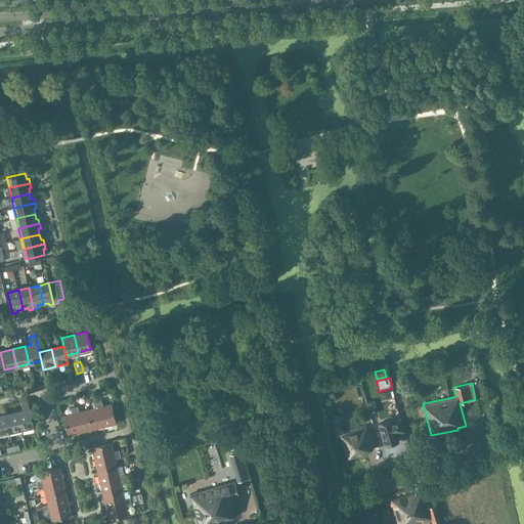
[(390,391),(380,393),(382,399),(391,397),(390,391)]
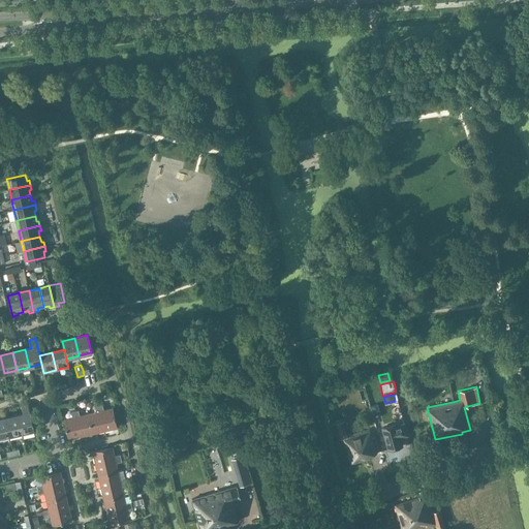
[(22,433),(34,430),(28,404),(22,405),(24,413),(18,415),(22,433)]
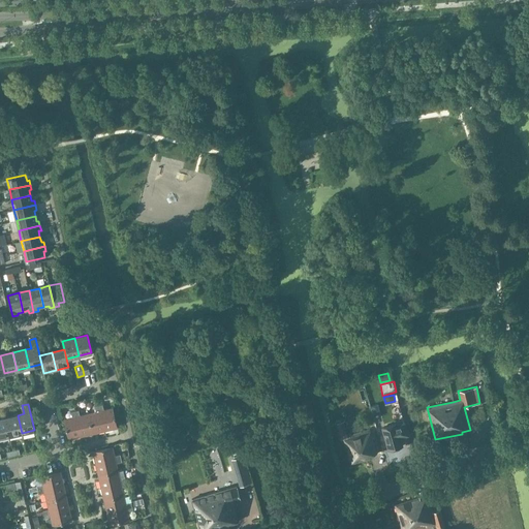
[(99,405),(104,431),(117,428),(113,408),(104,410),(102,404),(99,405)]
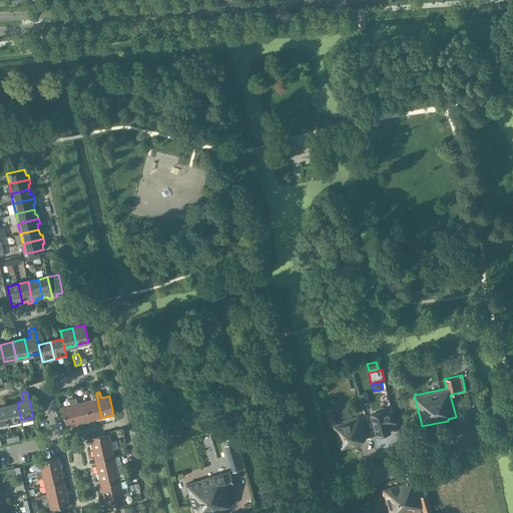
[(85,401),(90,421),(101,418),(96,393),(92,394),(93,400),(85,401)]
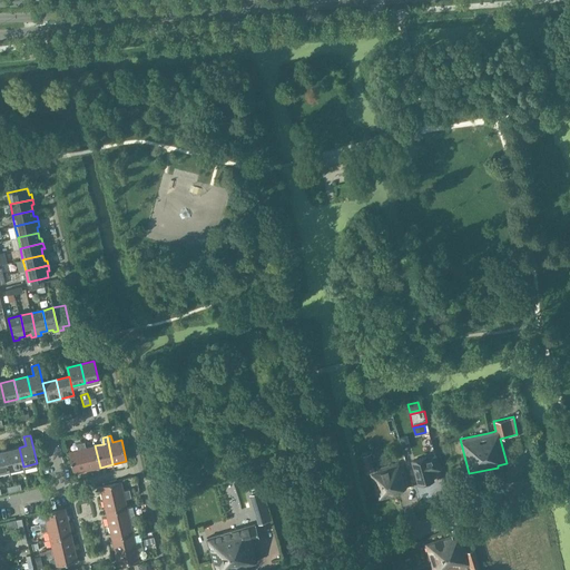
[(100,468),(95,445),(86,448),(85,442),(80,443),(87,470),(100,468)]
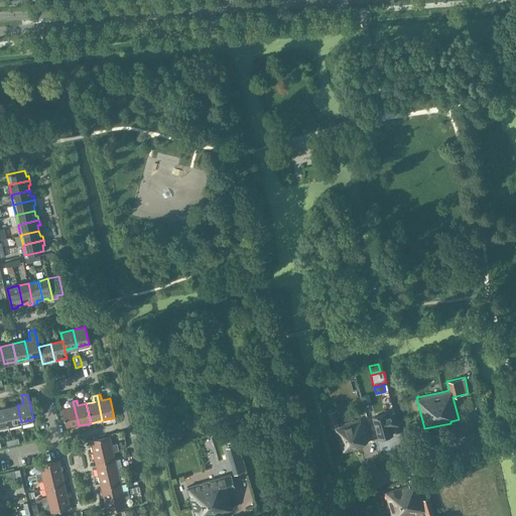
[(79,425),(73,401),(70,401),(71,407),(62,409),(67,428),(79,425)]
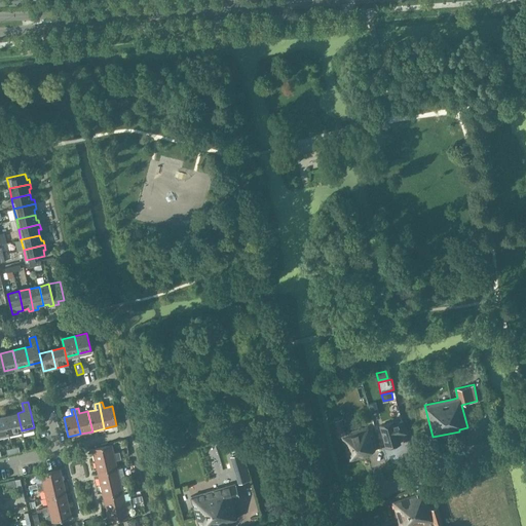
[(5,416),(9,433),(22,430),(17,413),(5,416)]
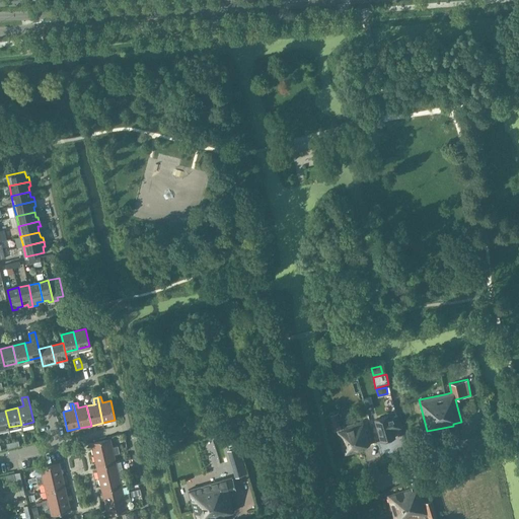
[(0,411),(0,429),(9,427),(5,411),(0,411)]
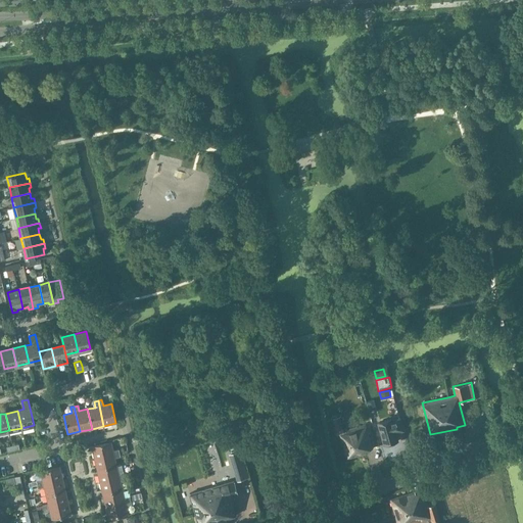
[(372,448),(366,425),(345,430),(341,415),(331,418),(336,433),(339,432),(346,459),(366,453),(366,450),(372,448)]
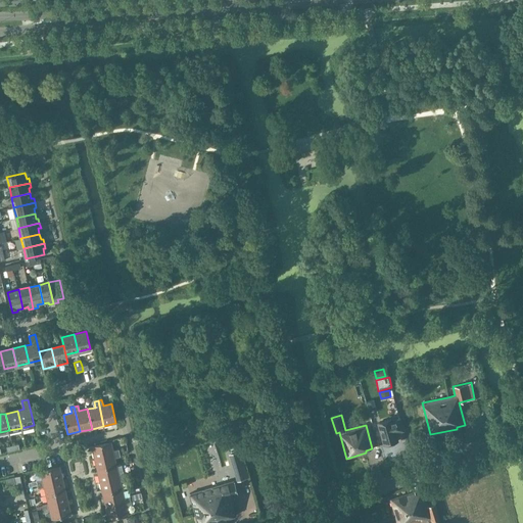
[(403,430),(400,419),(392,421),(391,419),(378,423),(384,445),(398,441),(395,432),(403,430)]
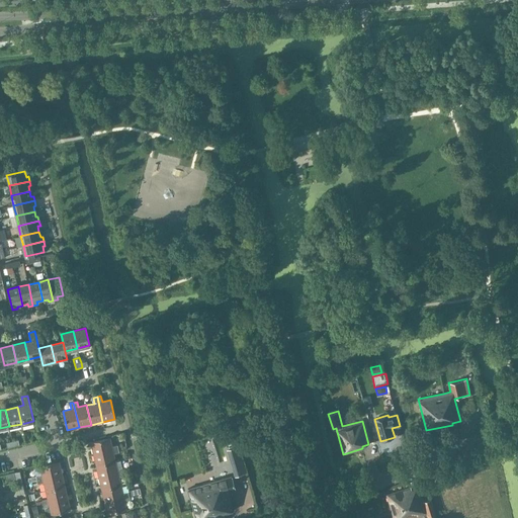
[(93,454),(118,448),(117,445),(112,446),(110,438),(91,442),(93,454)]
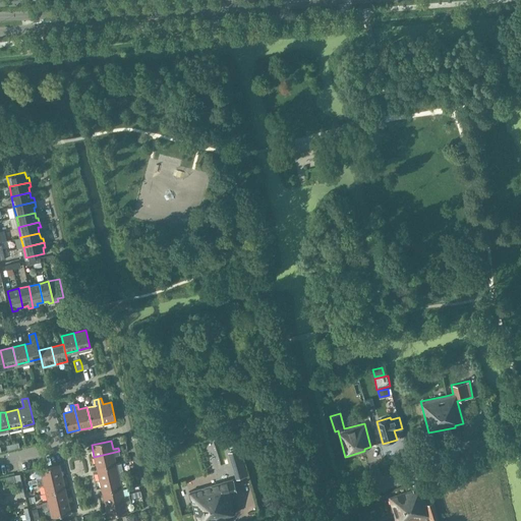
[(239,450),(230,453),(232,460),(241,457),(239,450)]
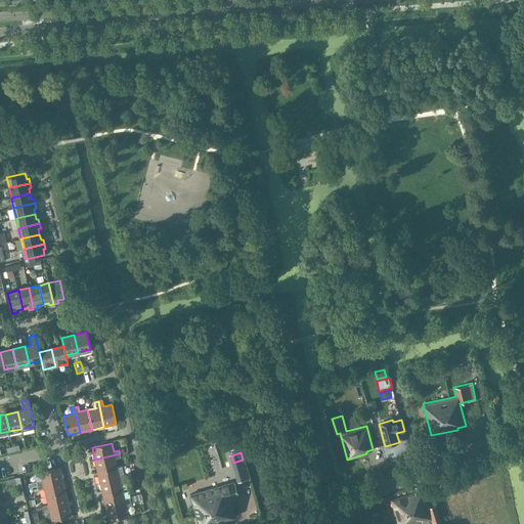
[(120,453),(94,460),(97,472),(117,467),(115,459),(121,457),(120,453)]
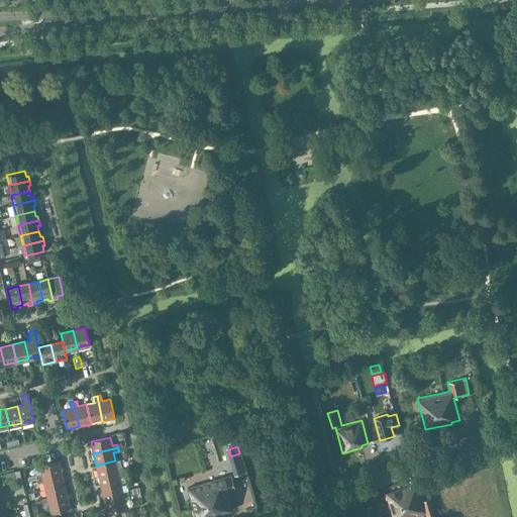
[(36,479),(62,473),(59,460),(39,466),(41,474),(36,476),(36,479)]
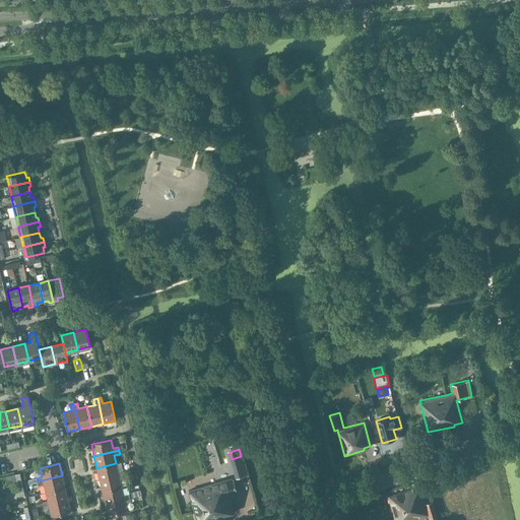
[(116,463),(96,468),(100,479),(125,474),(124,470),(118,471),(116,463)]
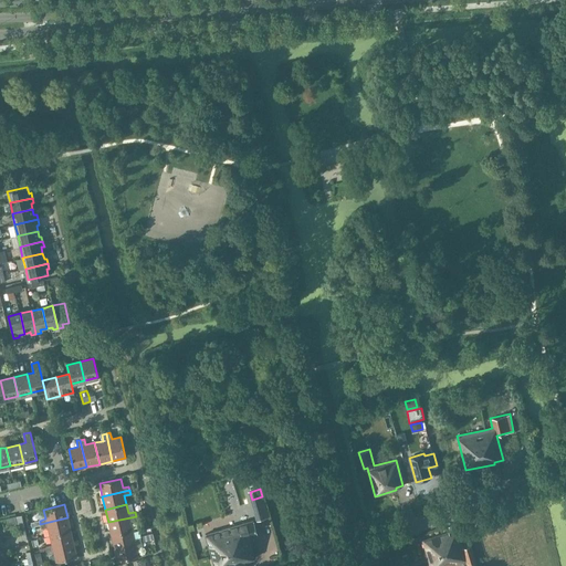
[(22,534),(25,533),(22,515),(16,516),(20,534),(22,534)]
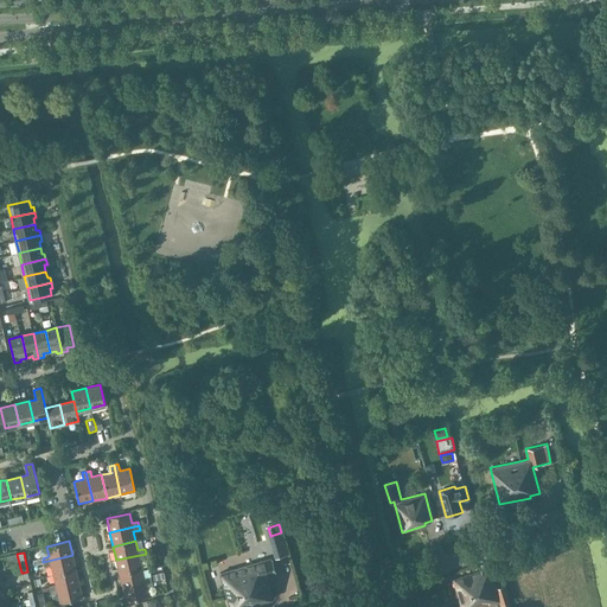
[(120,574),(142,569),(140,558),(146,557),(146,554),(116,560),(120,574)]
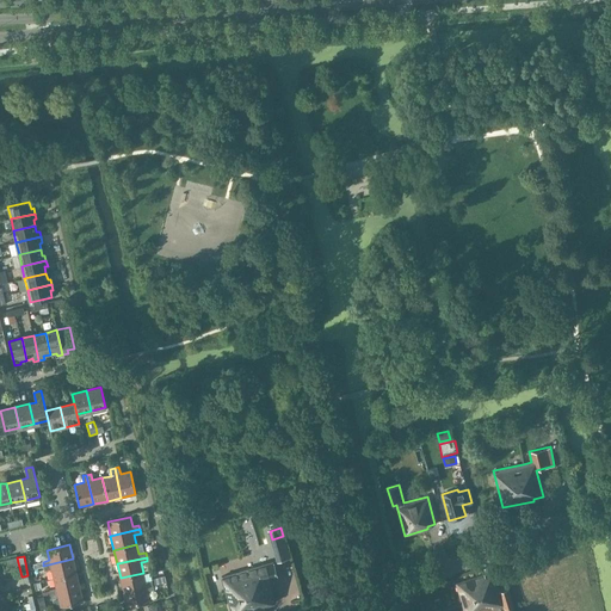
[(54,579),(76,573),(73,559),(43,566),(44,571),(51,569),(54,579)]
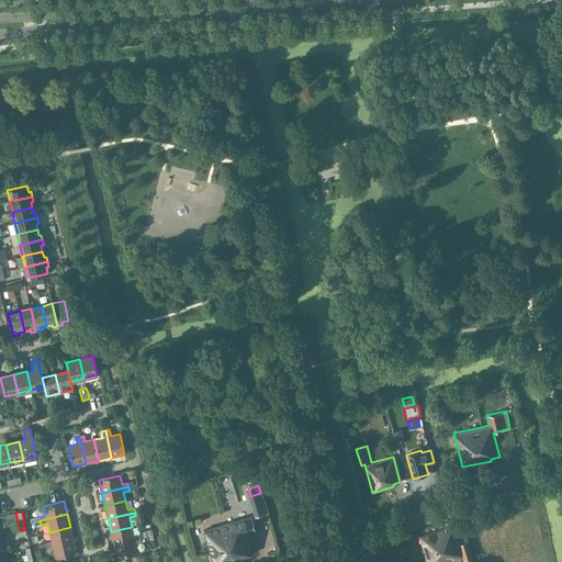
[(203,530),(204,531),(213,561),(231,561),(242,559),(243,559),(243,558),(243,557),(254,553),(248,534),(256,531),(251,516),(204,530),(203,530)]
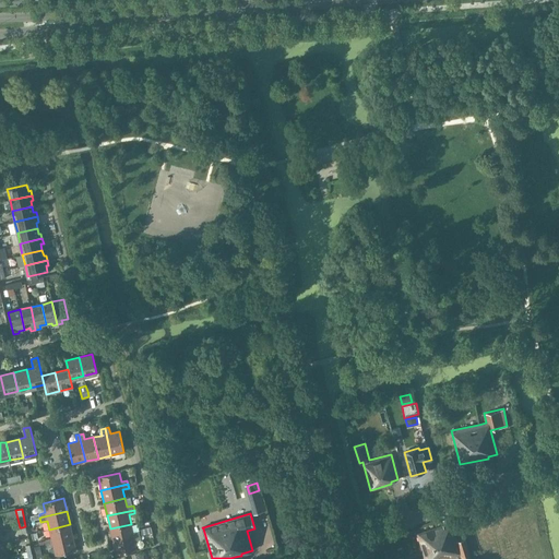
[(70,524),(49,530),(51,538),(45,539),(46,544),(73,537),(70,524)]
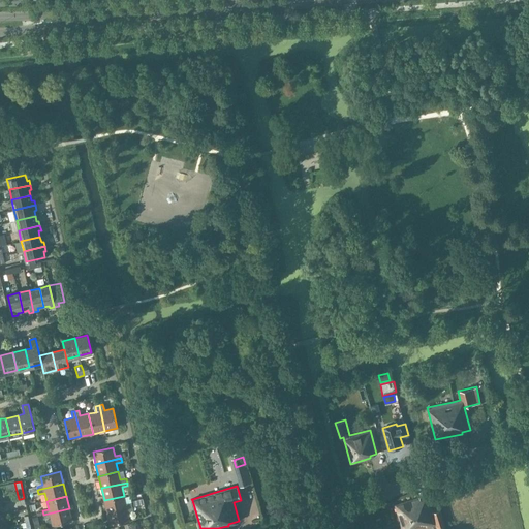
[(106,512),(132,506),(131,502),(125,504),(124,496),(104,500),(106,512)]
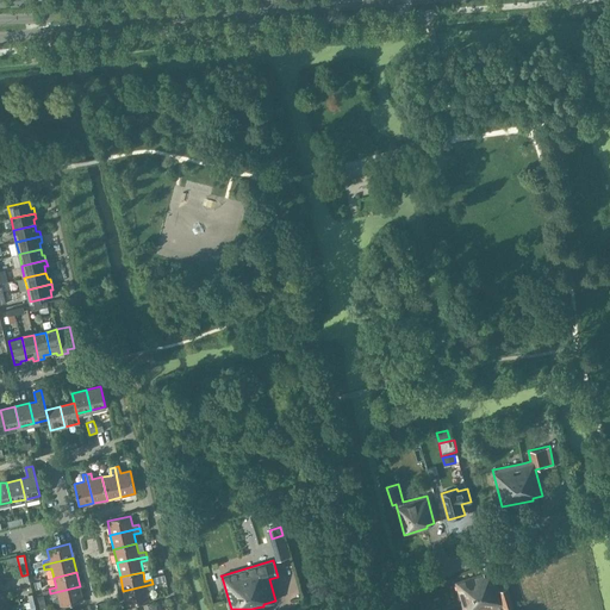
[(509,609),(514,609),(508,587),(498,590),(493,573),(484,576),(484,573),(455,582),(464,609),(489,609),(506,604),(508,609),(509,609)]
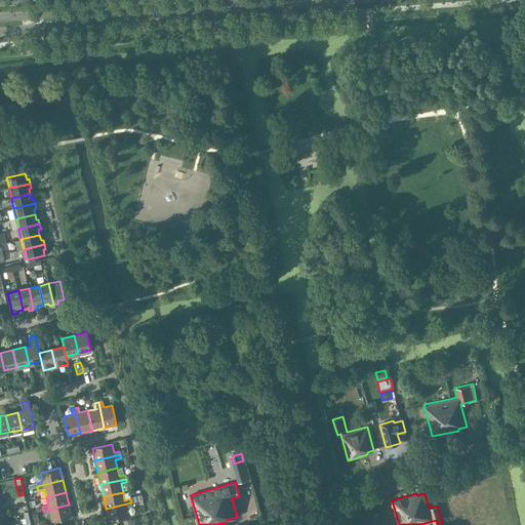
[(106,509),(109,521),(128,516),(126,508),(132,507),(131,502),(106,509)]
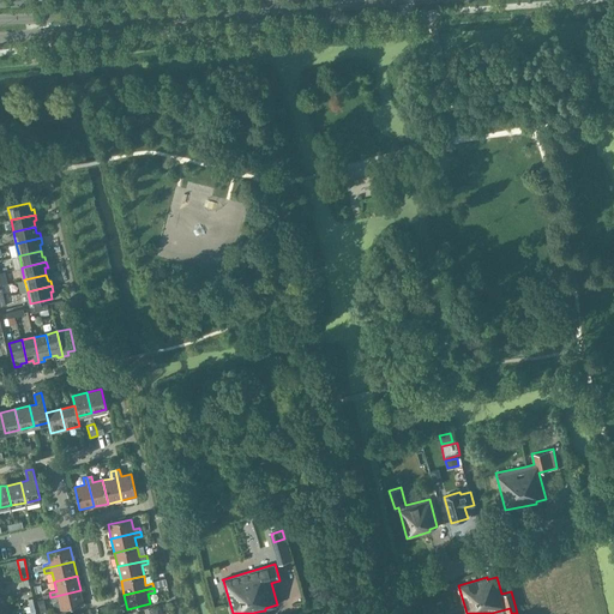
[(80,590),(50,597),(52,601),(58,600),(60,609),(83,605),(80,590)]
